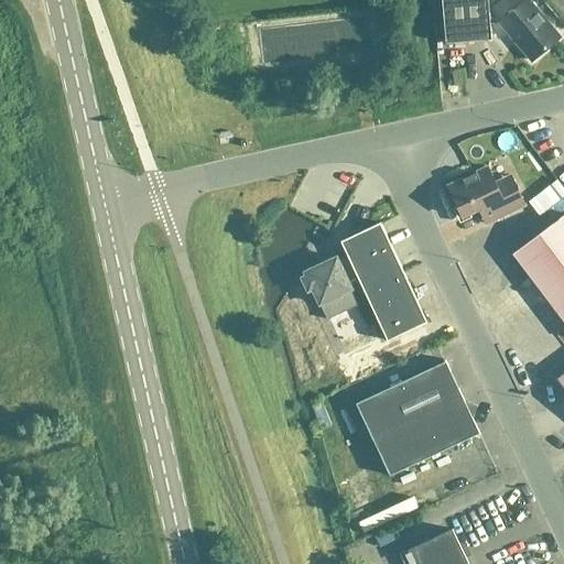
[(491,42),(487,0),(441,0),(445,45),(491,42)]
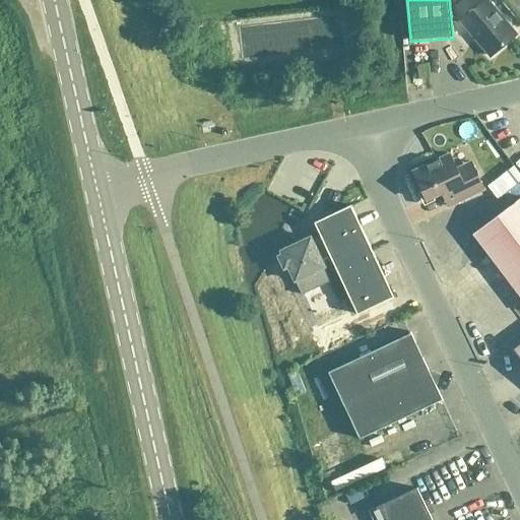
[(486,2),(460,23),(490,58),(515,37),(486,2)]
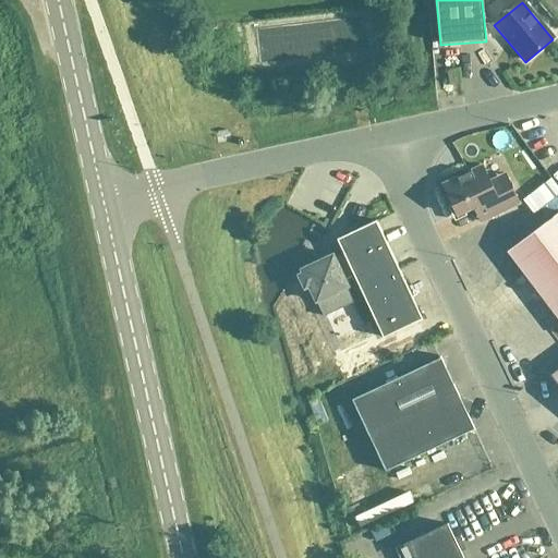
[(376,65),(372,13),(240,25),(245,79),(376,65)]
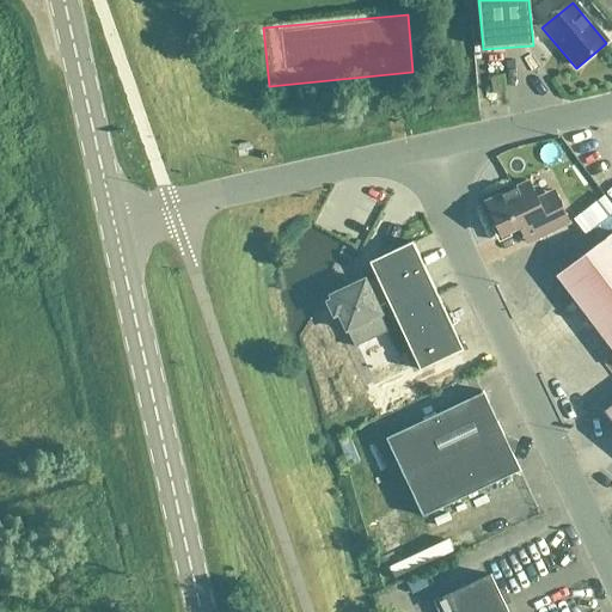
[(489,81),(493,97),(502,95),(500,79),(489,81)]
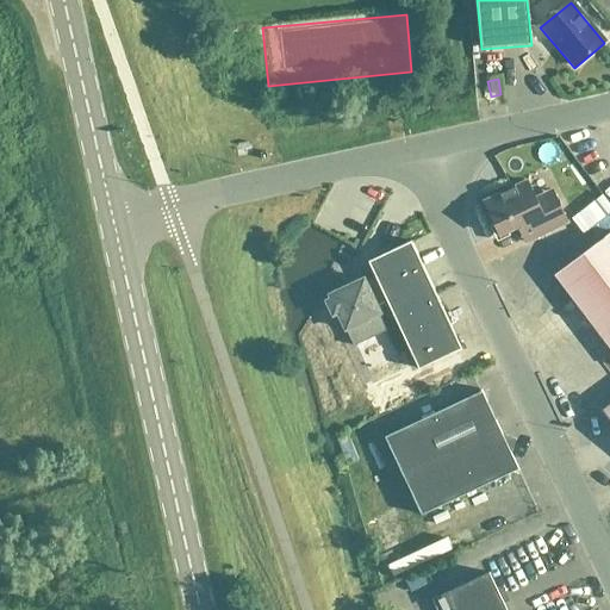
[(527,184),(484,204),(499,237),(517,228),(524,244),(567,224),(552,193),(535,201),(527,184)]
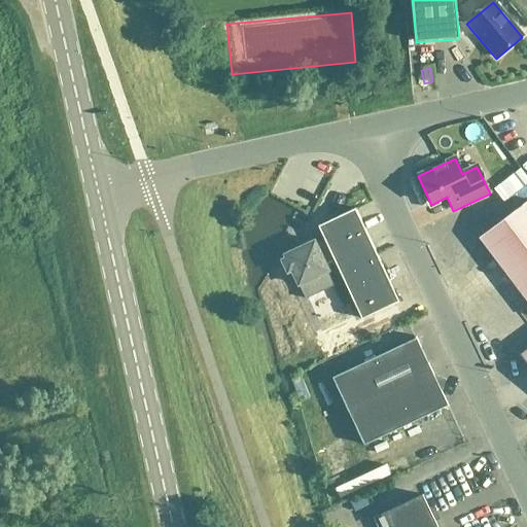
[(526,202),(479,239),(526,304),(526,202)]
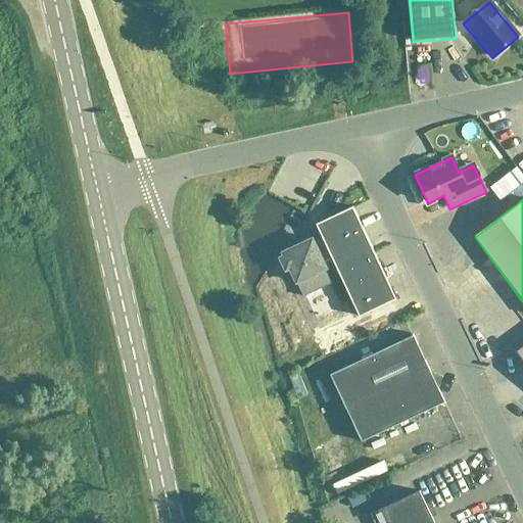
[(332,284),(326,270),(324,268),(333,264),(359,318),(395,300),(351,208),(315,226),(322,239),(313,243),(312,240),(282,254),(283,257),(279,259),(285,272),(289,270),(302,298),(332,284)]
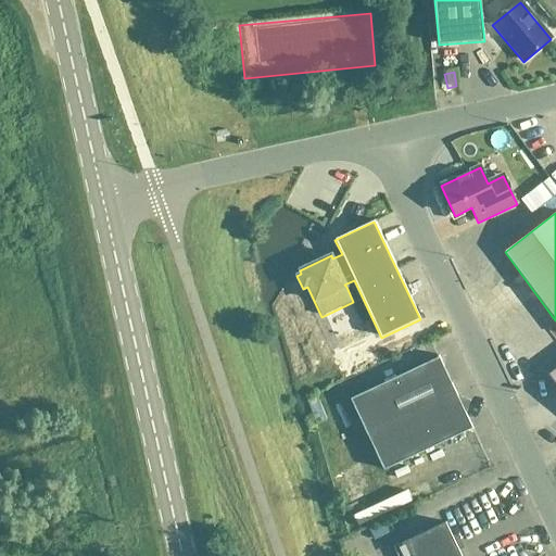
[(404,354),(425,350),(422,340),(402,344),(404,354)]
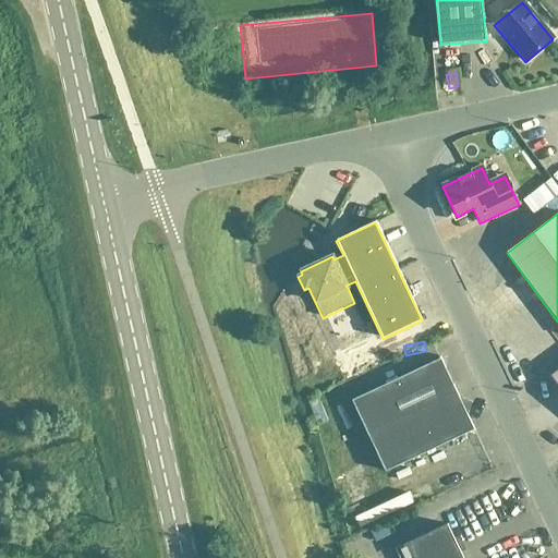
[(351,401),(342,405),(353,428),(362,424),(385,472),(440,446),(472,432),(473,433),(474,432),(439,358),(438,359),(439,360),(351,401)]
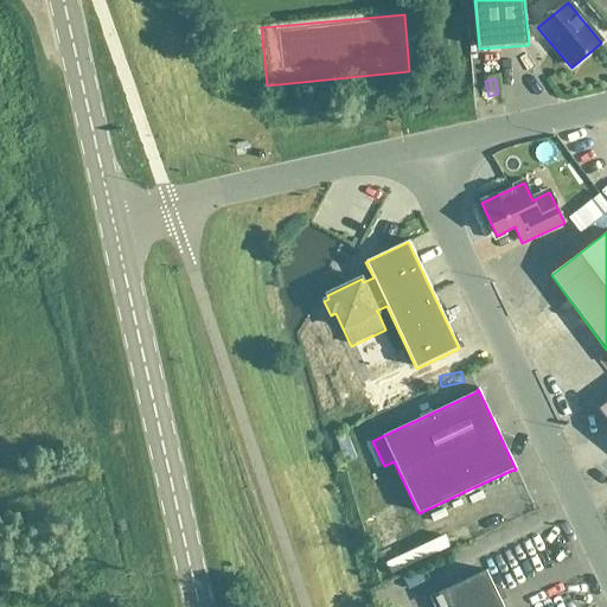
[(434,596),(439,606),(503,606),(486,572),(434,596)]
